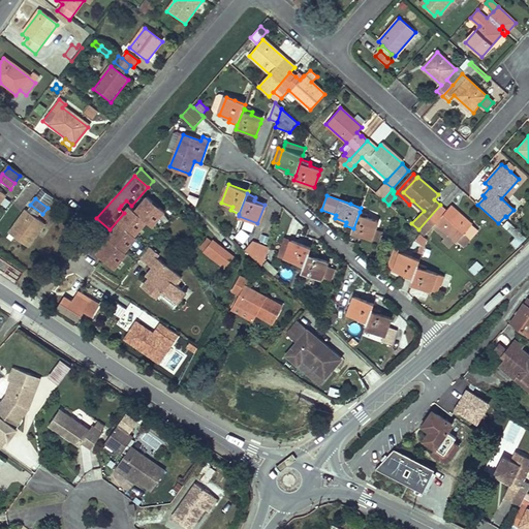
[(126,200),(121,206),(127,210),(131,206),(126,200)]
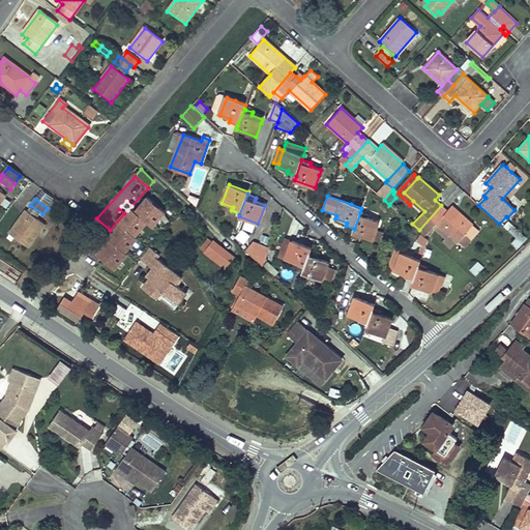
[(441,205),(419,230),(425,235),(437,223),(441,227),(458,241),(460,239),(472,226),(473,225),(451,206),(447,211),(441,205)]
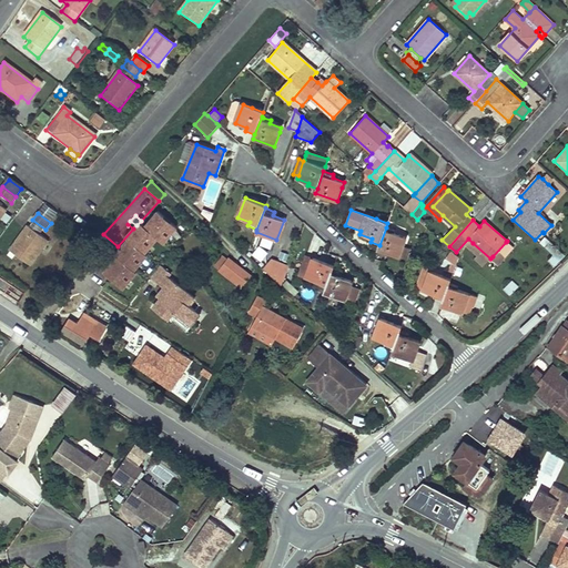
[(28,227),(9,252),(29,265),(47,241),(28,227)]
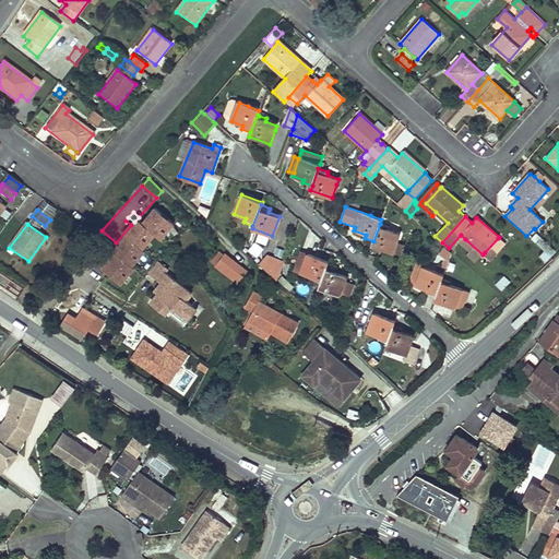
[(400,234),(389,230),(390,227),(380,224),(373,241),(372,246),(392,253),(396,244),(397,240),(400,234)]
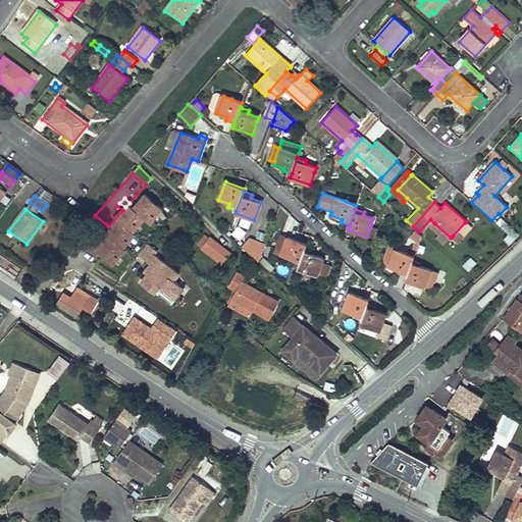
[(240,217),(233,236),(243,239),(250,221),(240,217)]
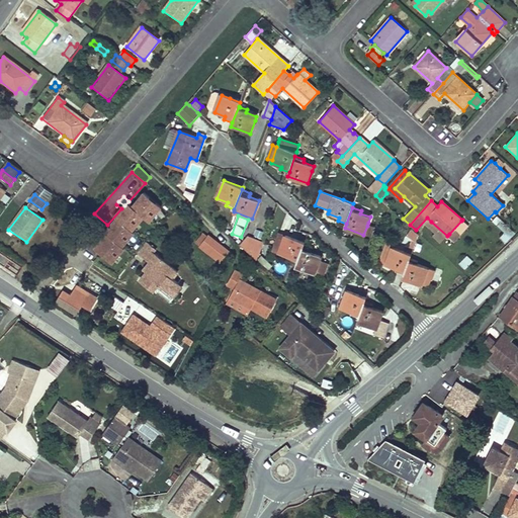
[(501,220),(496,226),(505,233),(510,239),(516,234),(501,220)]
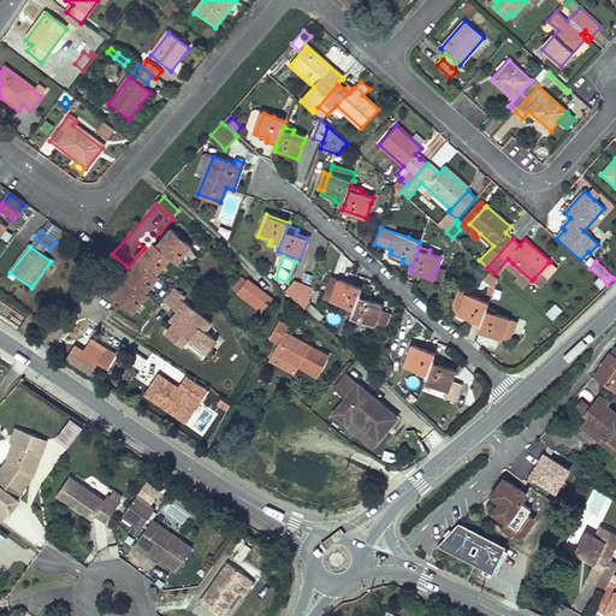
[(549,262),(534,278),(542,285),(555,270),(549,262)]
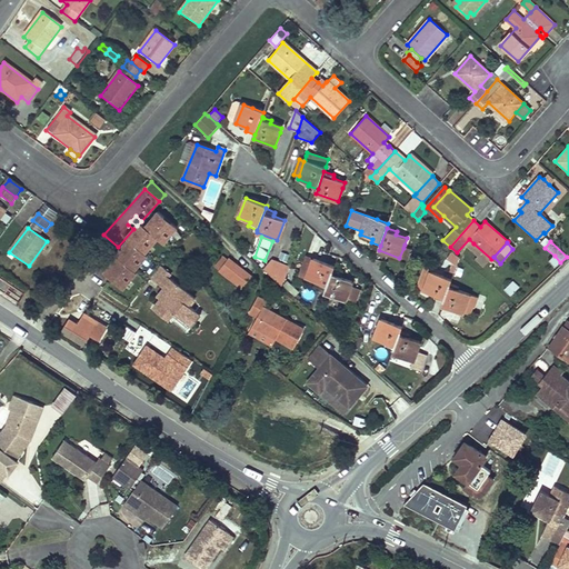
[(485,267),(491,259),(473,243),(469,247),(479,256),(476,259),(485,267)]
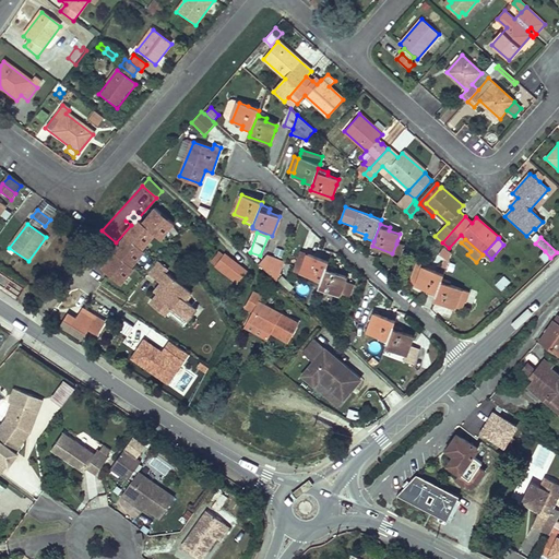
[(396,244),(392,253),(400,256),(403,246),(396,244)]
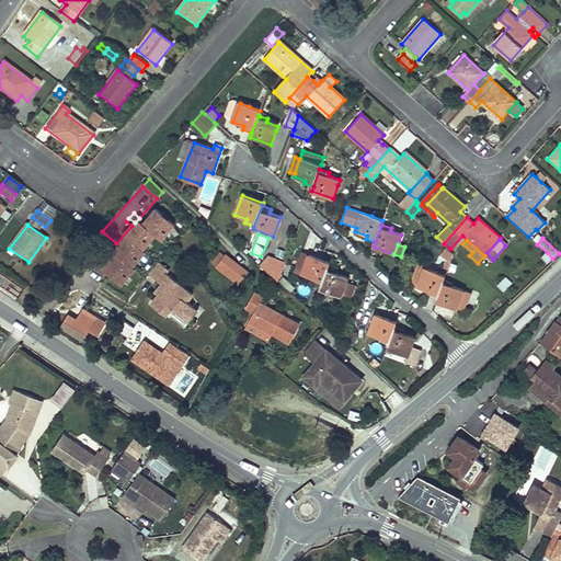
[(437,297),(444,279),(444,278),(454,253),(447,248),(441,255),(445,259),(439,273),(426,267),(427,265),(419,263),(411,283),(411,284),(428,290),(428,294),(437,297)]
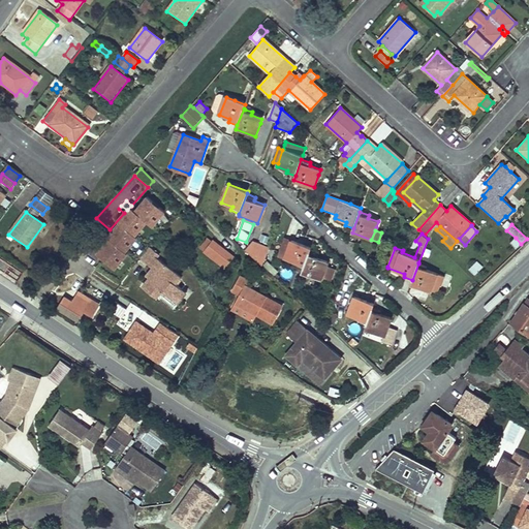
[(516,238),(510,244),(516,249),(521,244),(516,238)]
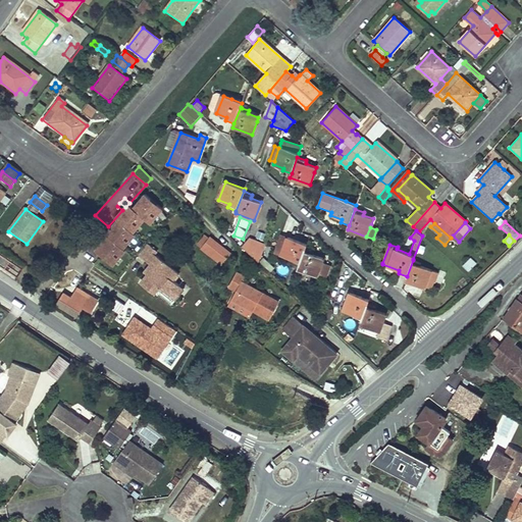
[(205,236),(197,245),(201,248),(209,239),(205,236)]
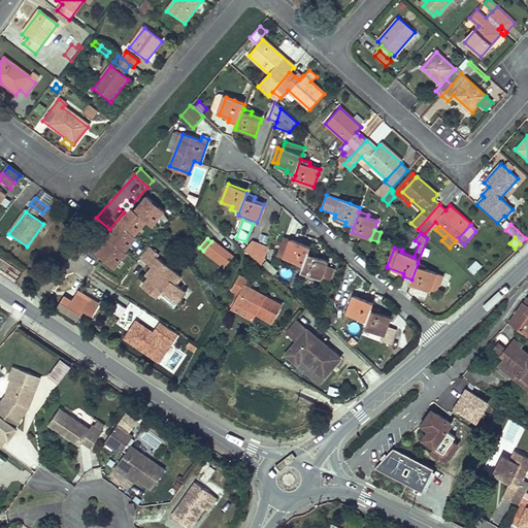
[(295,265),(302,268),(309,252),(311,248),(292,239),(285,258),(296,262),(295,265)]
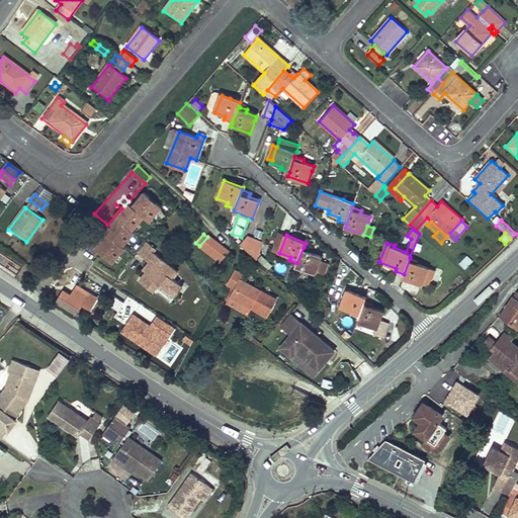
[(207,237),(199,246),(220,263),(229,252),(208,236),(207,237)]
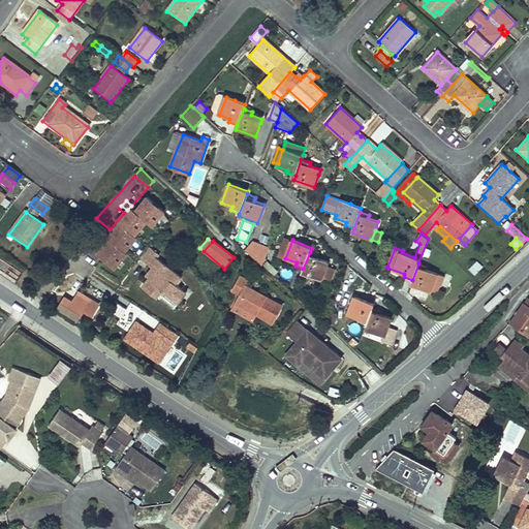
[(250,247),(246,251),(252,257),(261,266),(263,258),(269,248),(254,242),(250,247)]
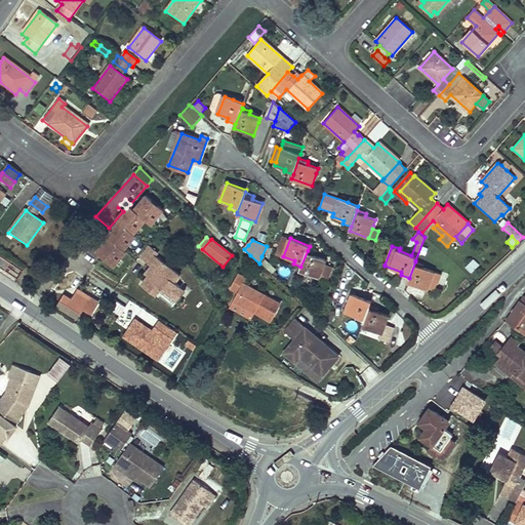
[(392,246),(393,243),(390,242),(381,264),(385,265),(392,246)]
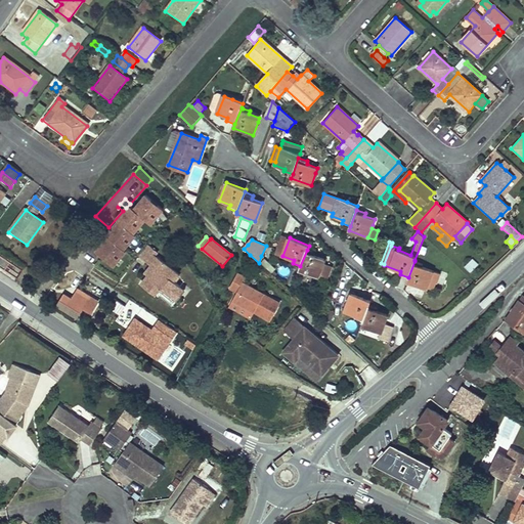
[(154,268),(148,275),(141,285),(155,295),(161,288),(173,298),(181,288),(174,282),(180,276),(153,254),(155,251),(148,246),(139,256),(150,266),(154,268)]
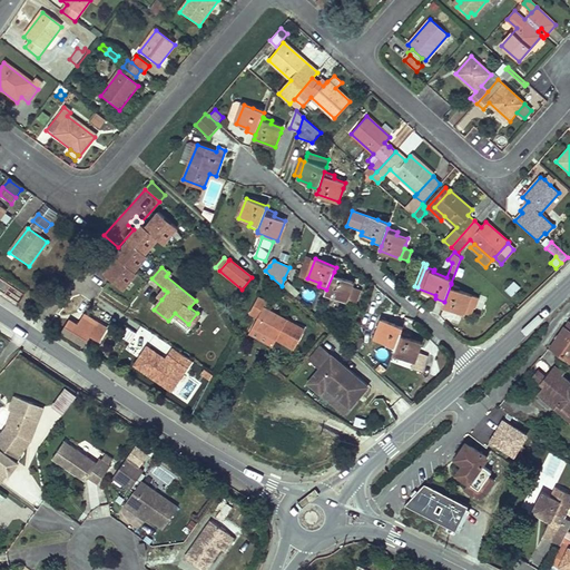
[(353,283),(342,278),(343,275),(334,272),(326,290),(325,294),(326,294),(333,296),(346,302),(355,306),(359,298),(349,294),(352,286),(353,283)]
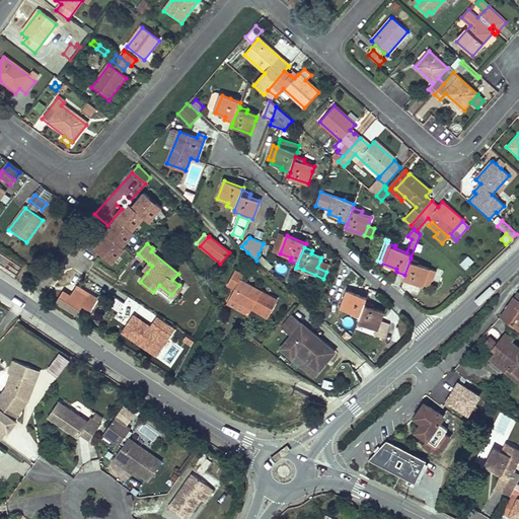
[(269,263),(258,253),(256,261),(268,270),(272,266),(269,263)]
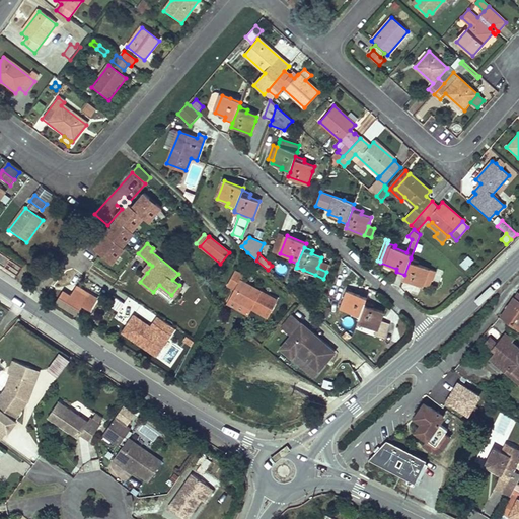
[(468,256),(460,265),(466,270),(474,262),(468,256)]
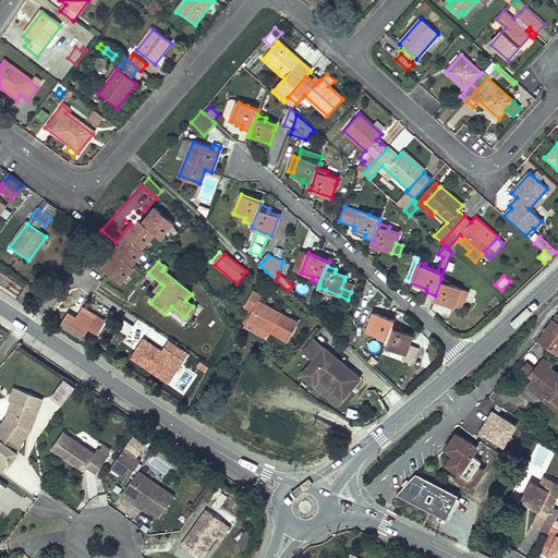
[(461,289),(449,284),(450,281),(441,278),(435,295),(434,300),(455,307),(459,295),(461,289)]
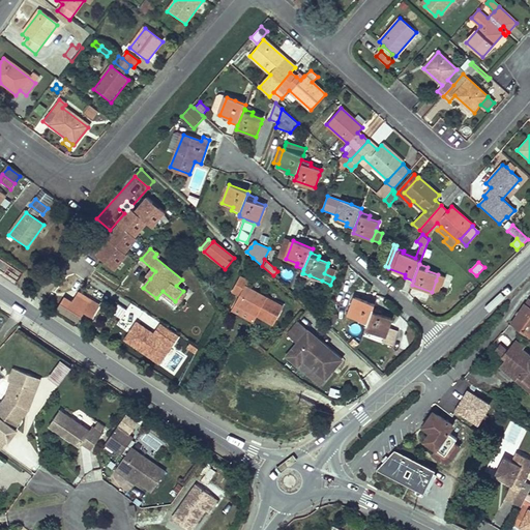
[(336,270),(327,266),(324,273),(333,277),(336,270)]
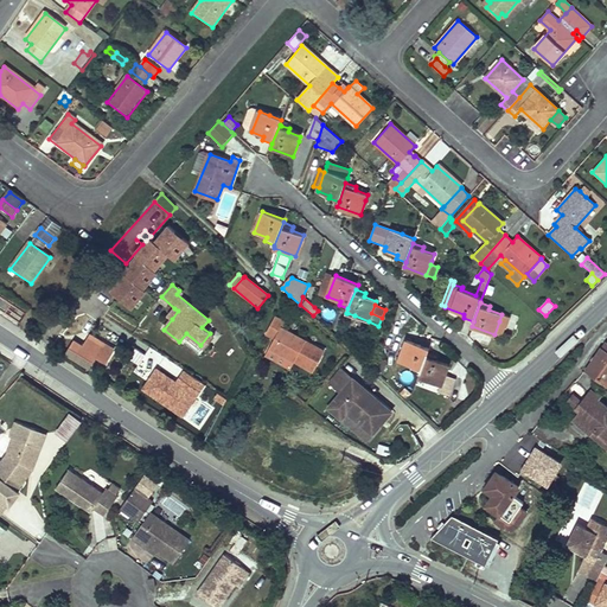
[(174,308),(168,317),(172,319),(178,311),(174,308)]
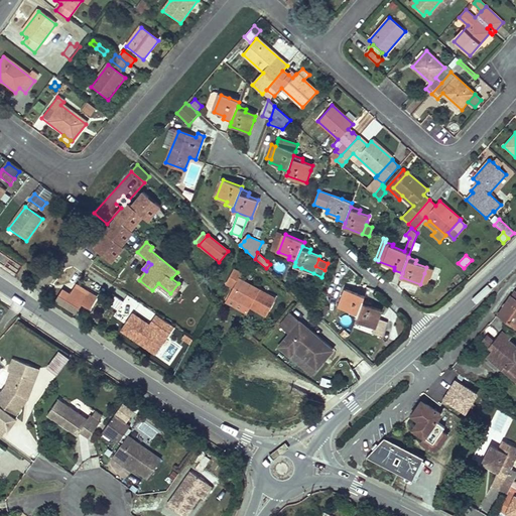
[(235,269),(227,283),(234,287),(230,295),(251,306),(266,314),(275,298),(239,278),(242,273),(235,269)]
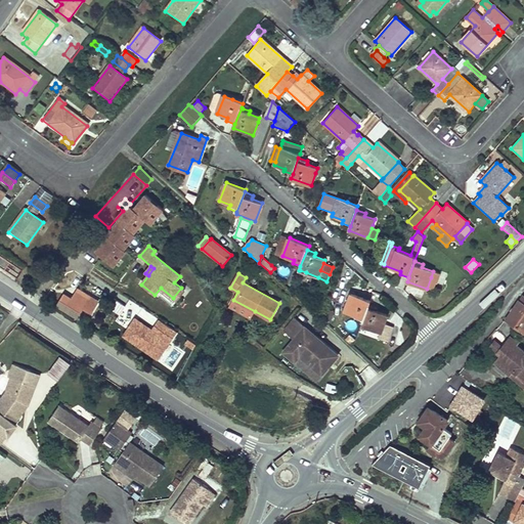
[(181,288),(173,298),(178,302),(186,292),(181,288)]
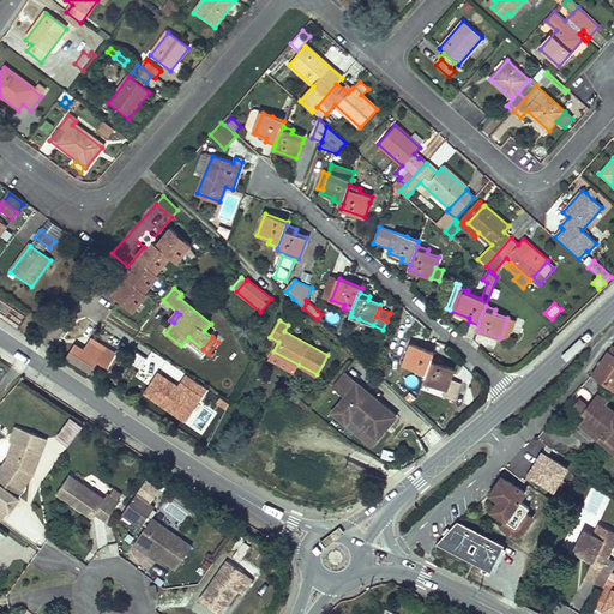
[(74,345),(67,357),(90,371),(104,347),(91,338),(83,350),(74,345)]
